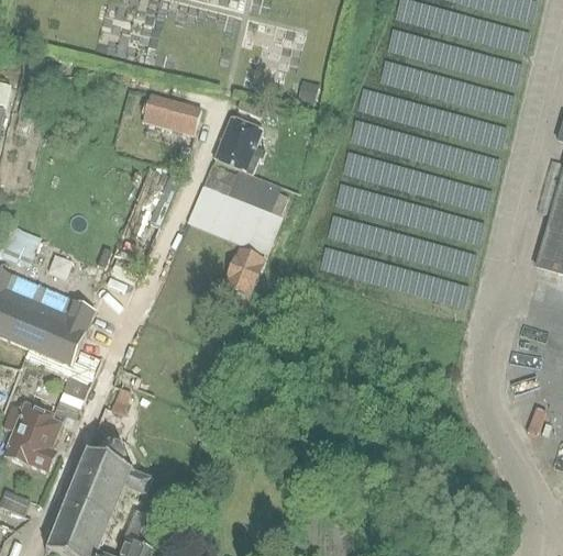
[(313,102),(318,85),(319,82),(302,78),(297,98),(313,102)]
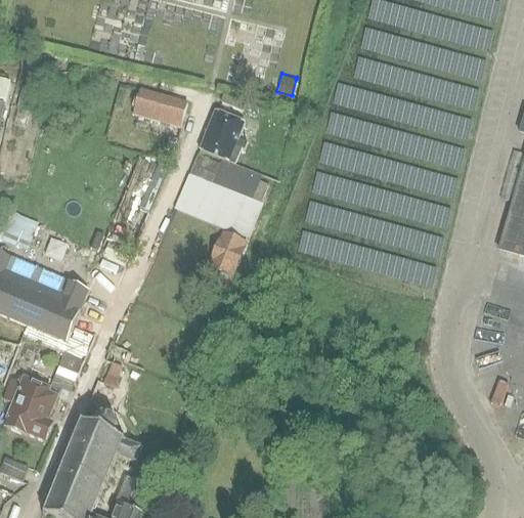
[(10,80),(0,77),(0,96),(5,98),(10,80)]
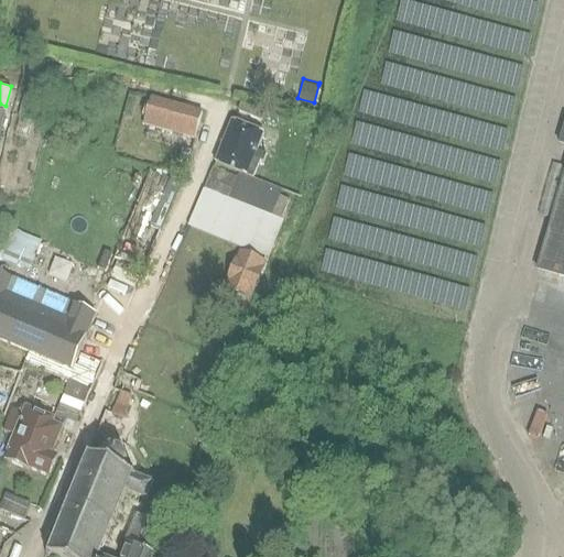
[(154,95),(147,121),(192,133),(198,107),(154,95)]
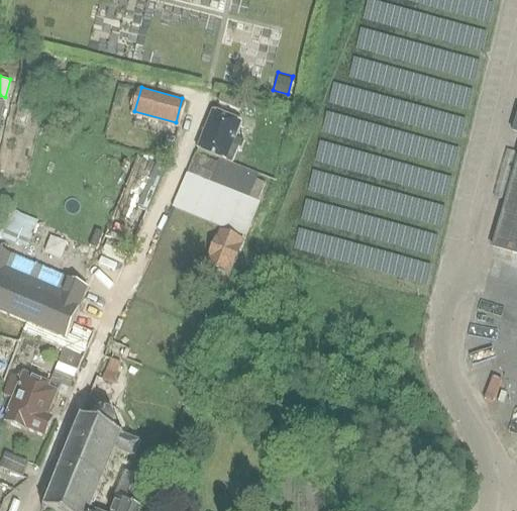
[(241,96),(221,88),(217,99),(237,106),(241,96)]
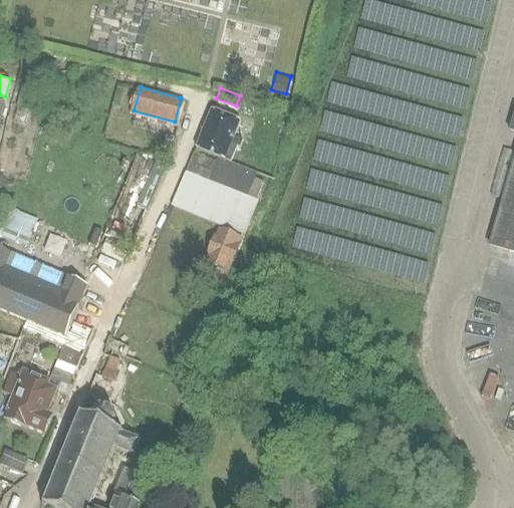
[(242,137),(233,133),(239,118),(212,107),(197,145),(220,154),(229,158),(235,143),(239,145),(242,137)]
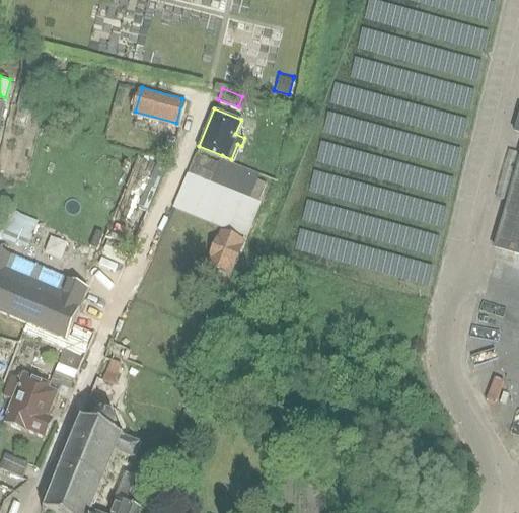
[(518,110),(514,129),(518,130),(518,154),(494,245),(518,252),(518,110)]
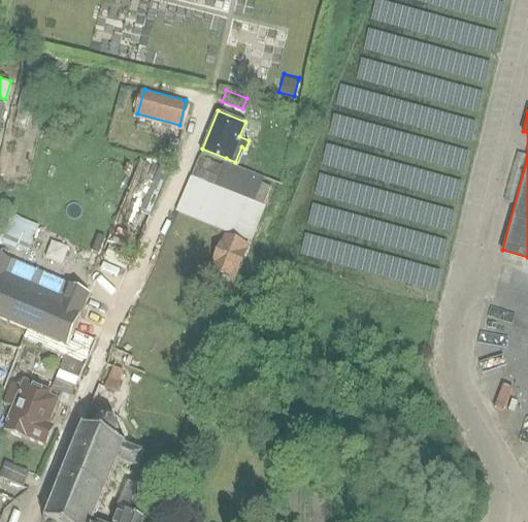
[(201,154),(197,164),(220,173),(224,163),(201,154)]
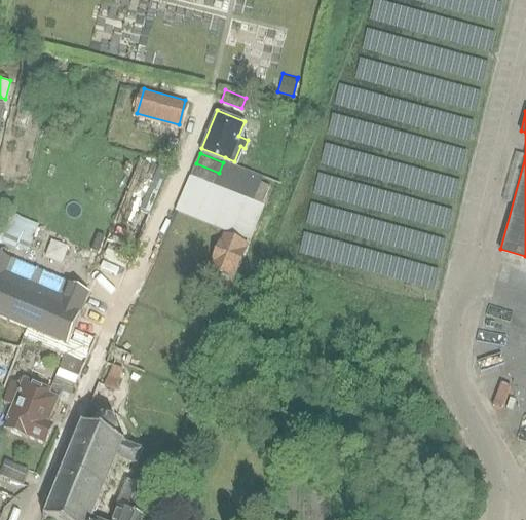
[(191,174),(178,208),(251,237),(265,203),(262,202),(269,183),(260,179),(263,173),(234,161),(225,157),(223,162),(219,173),(215,183),(191,174)]
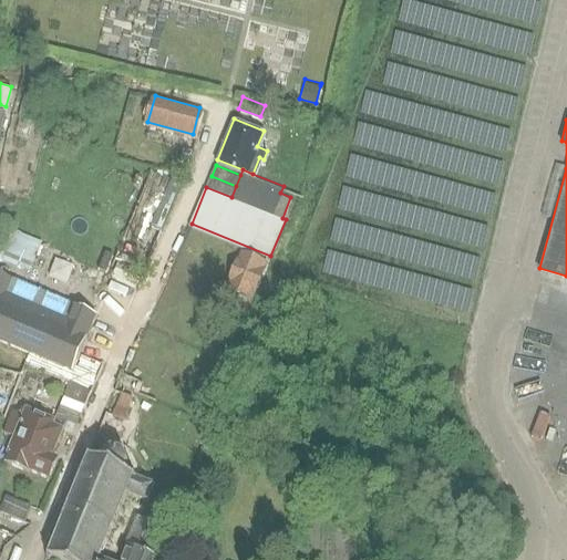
[(236,186),(212,176),(206,187),(232,197),(236,186)]
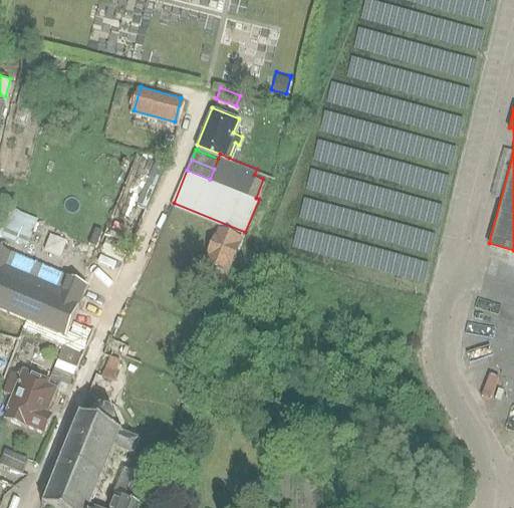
[(0,231),(26,242),(37,217),(3,203),(0,210),(0,231)]
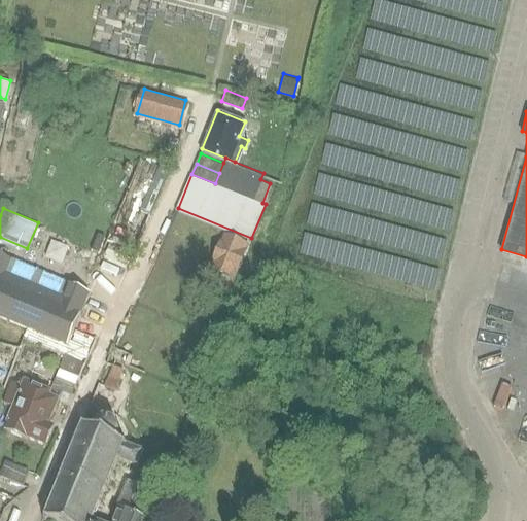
[(247,242),(223,233),(210,265),(234,275),(247,242)]
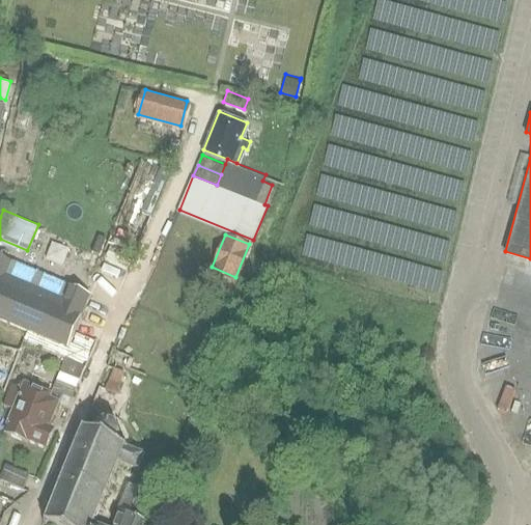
[(0,253),(0,316),(66,346),(89,292),(68,282),(62,296),(5,272),(11,258),(0,253)]
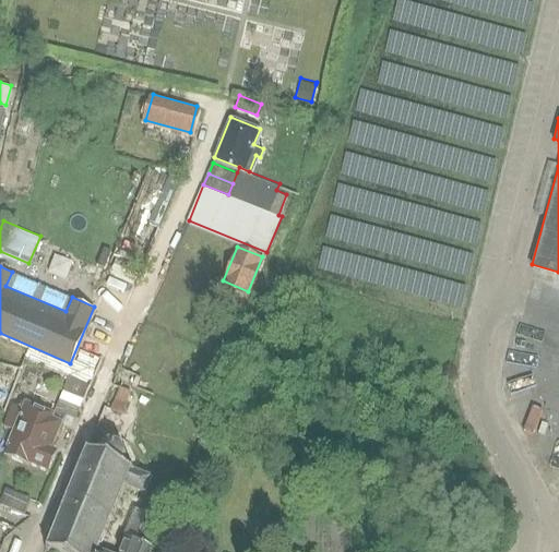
[(69,373),(63,388),(83,397),(88,382),(69,373)]
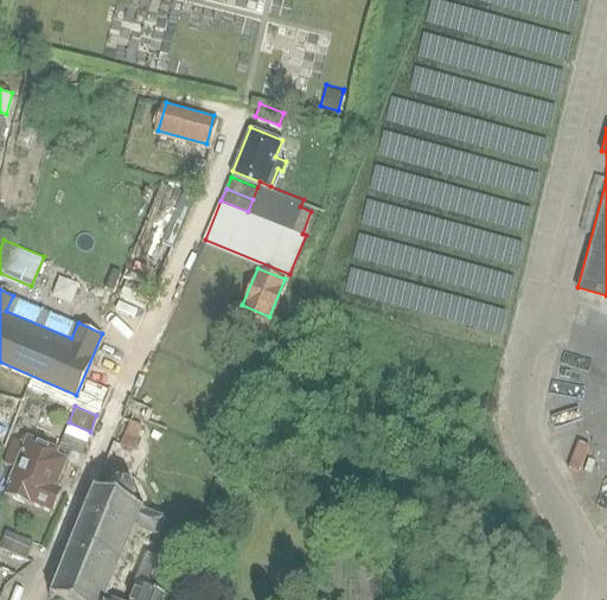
[(69,422),(61,441),(82,450),(90,432),(69,422)]
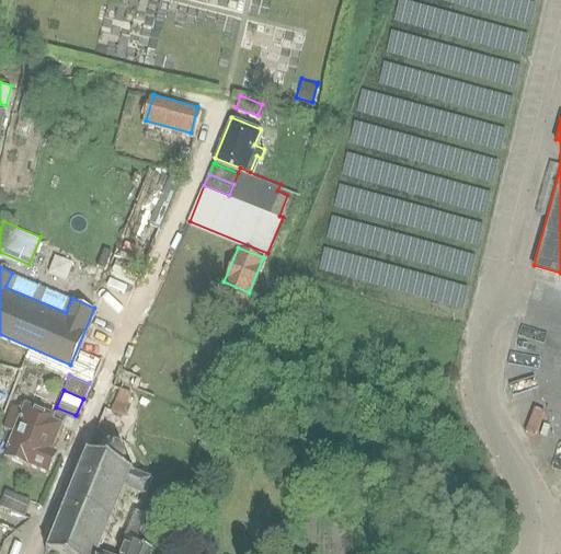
[(14,428),(8,446),(10,446),(6,454),(27,463),(29,462),(48,470),(56,451),(50,449),(61,422),(52,417),(54,413),(22,400),(20,406),(12,403),(4,424),(14,428)]
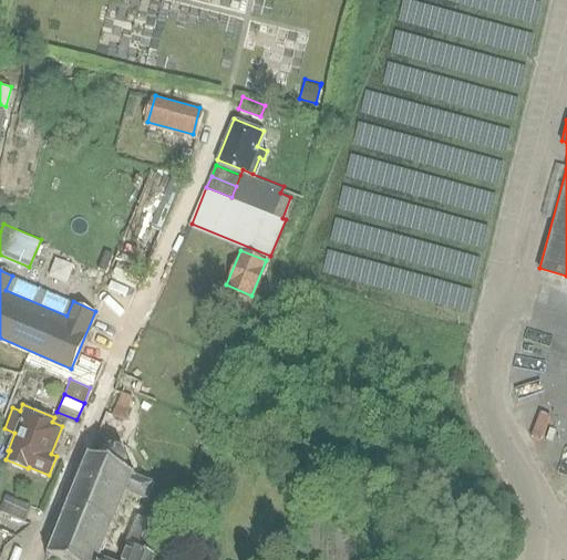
[(105,559),(106,558),(101,555),(126,491),(147,499),(154,481),(124,469),(127,459),(123,449),(113,445),(103,448),(99,458),(89,454),(48,555),(61,559),(105,559)]
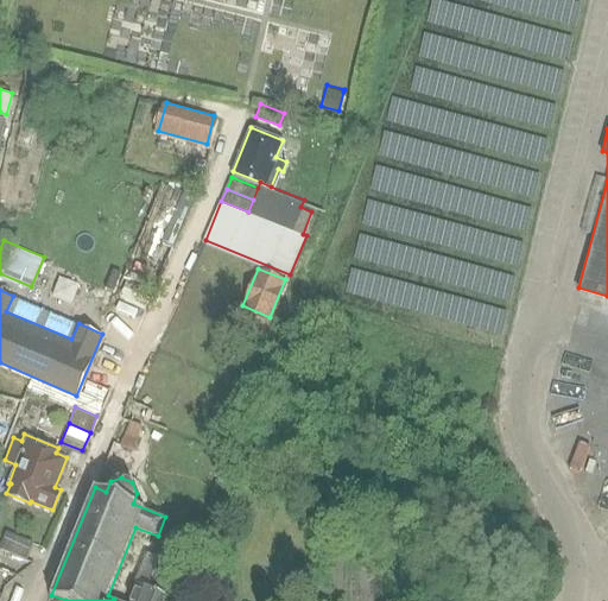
[(5,527),(0,541),(0,544),(1,545),(1,546),(26,556),(33,538),(5,527)]
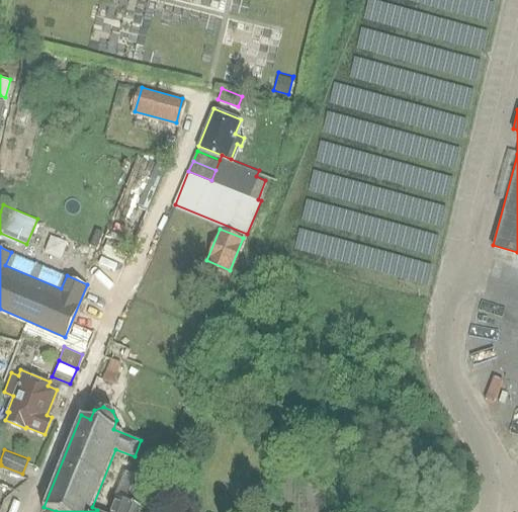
[(110,511),(102,511),(97,510),(96,511),(142,511),(156,478),(138,470),(136,475),(123,470),(112,496),(116,498),(110,511)]
